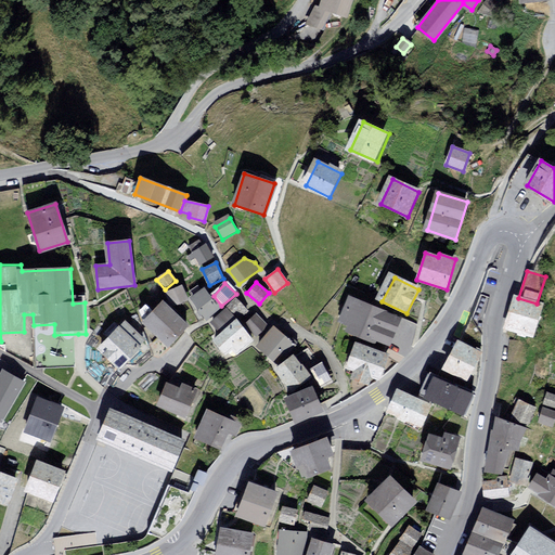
[(171,306),(186,299),(181,286),(166,292),(171,306)]
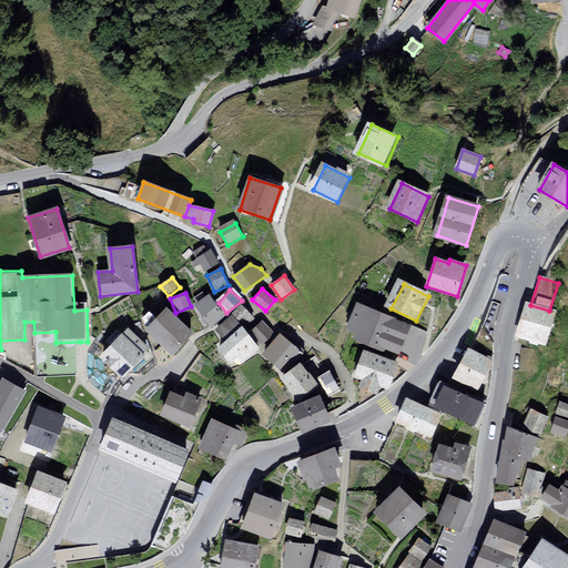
[(209,295),(195,305),(211,325),(226,313),(219,303),(216,304),(209,295)]
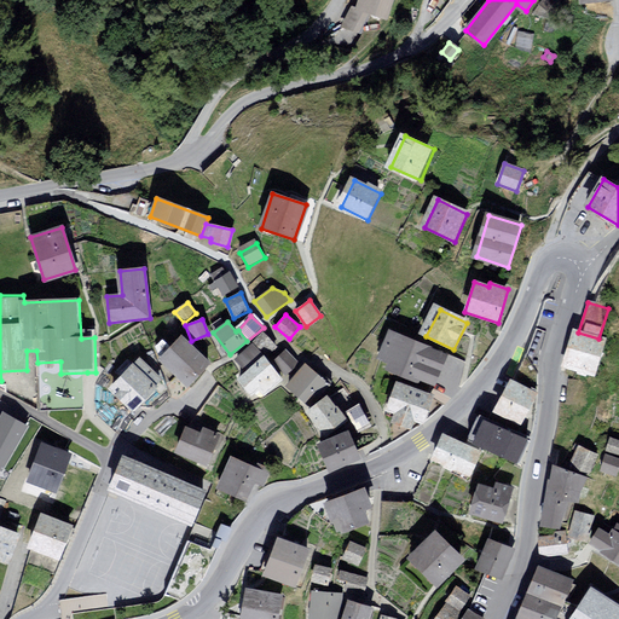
[(578,333),(574,331),(563,365),(594,375),(603,341),(599,339),(578,333)]
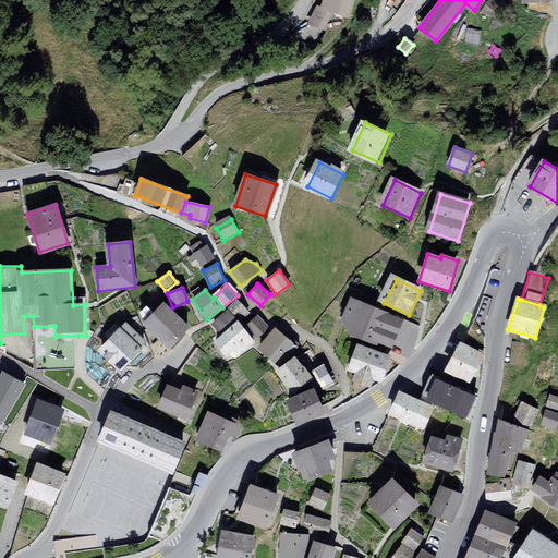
[(249,313),(237,301),(228,308),(239,320),(249,313)]
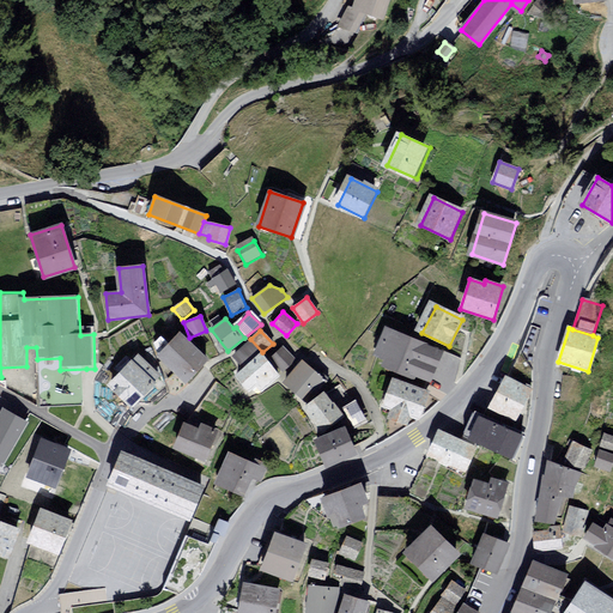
[(443,352),(386,331),(376,354),(388,358),(384,368),(430,384),(443,352)]
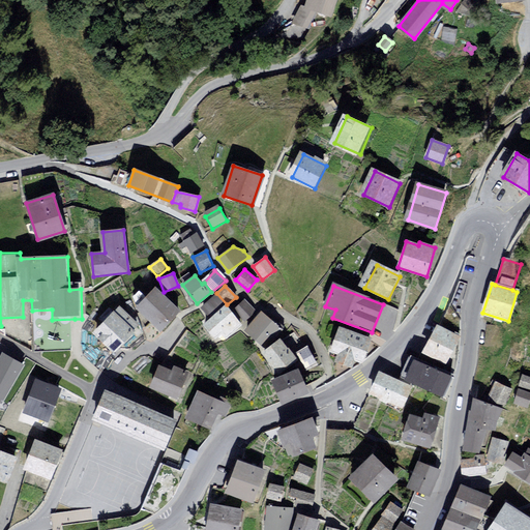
[(160,330),(179,311),(155,289),(137,307),(160,330)]
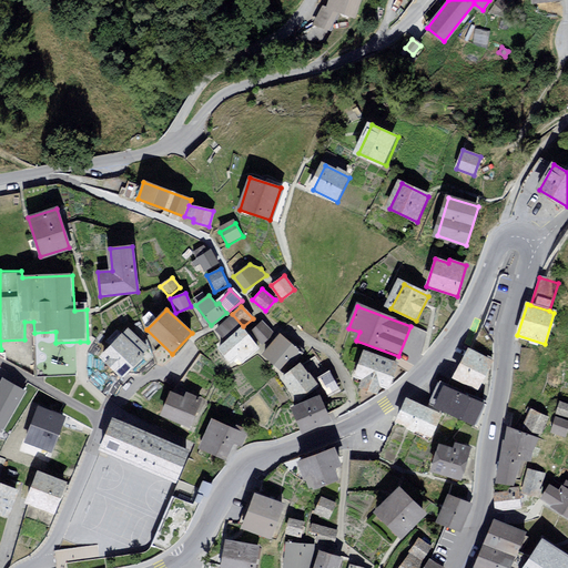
[(257,347),(231,317),(216,330),(226,342),(219,348),(230,362),(237,356),(242,362),(257,347)]
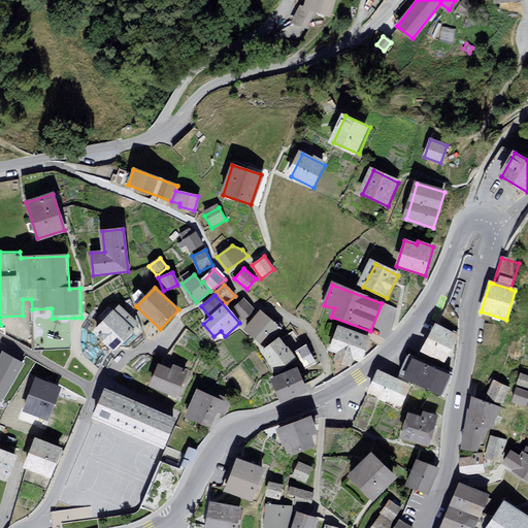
[(254,309),(243,298),(233,308),(243,319),(254,309)]
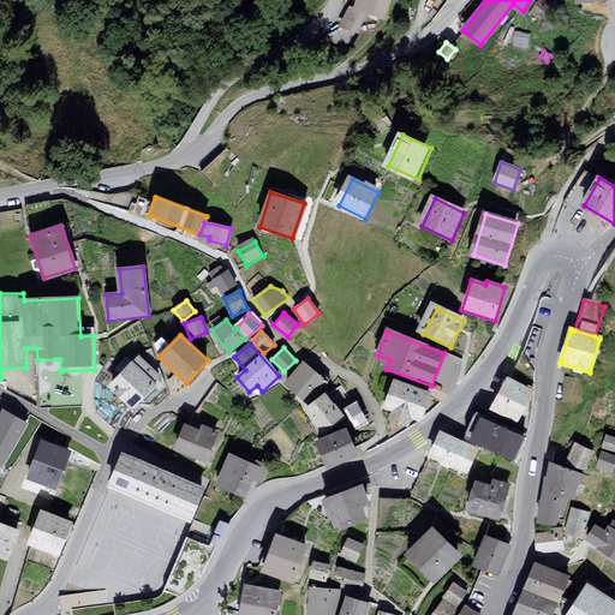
[(109,386),(132,407),(154,384),(153,383),(159,377),(138,357),(109,386)]
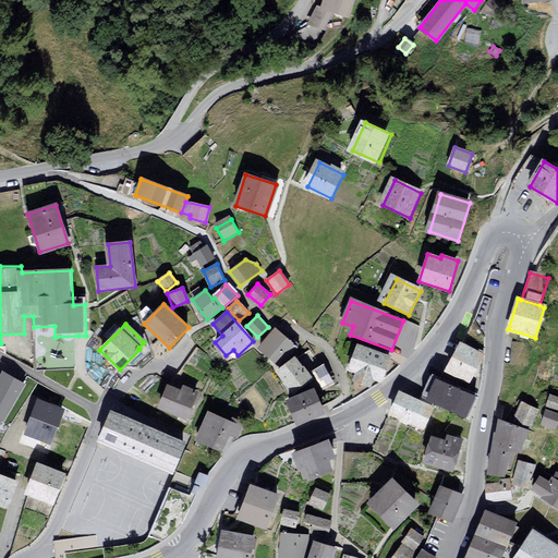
[(276,329),(257,348),(277,366),(295,347),(276,329)]
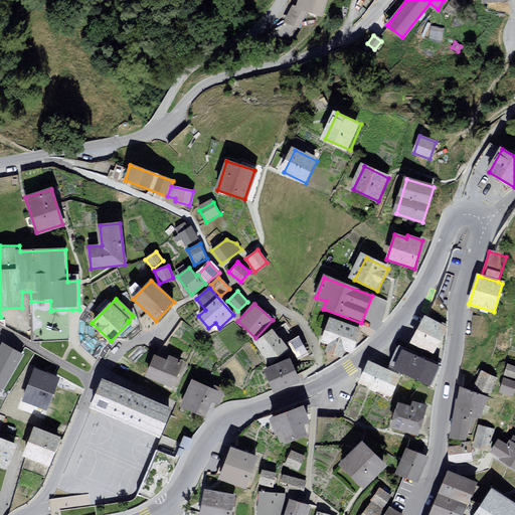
[(362,330),(333,319),(325,341),(332,343),(329,351),(343,356),(346,348),(354,351),(362,330)]
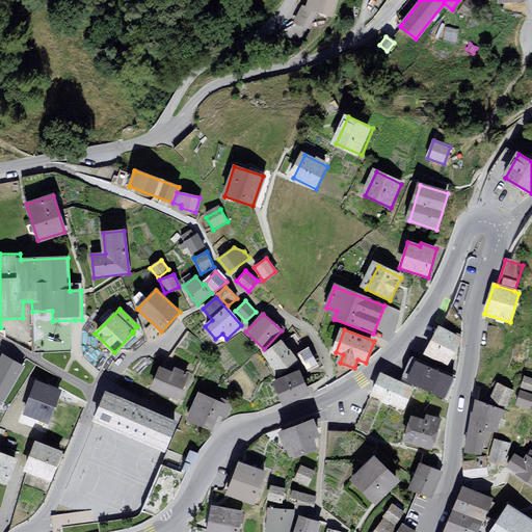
[(462,341),(442,329),(427,355),(448,366),(462,341)]
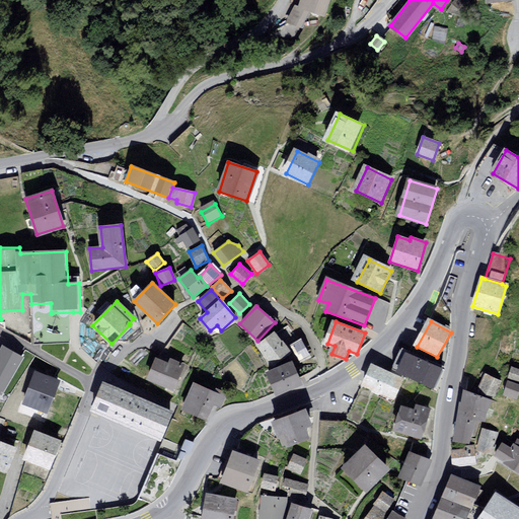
[(288,352),(274,334),(260,345),(274,363),(288,352)]
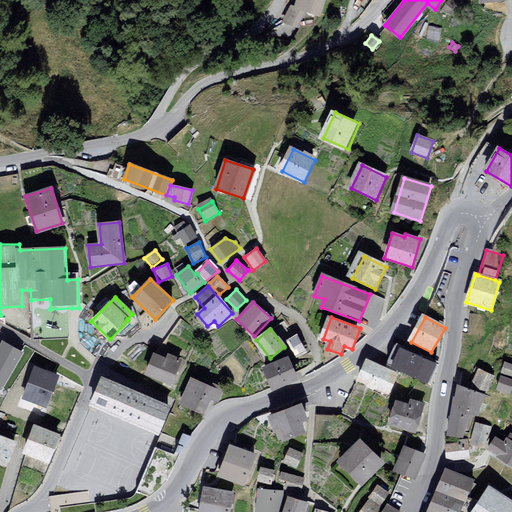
[(305,352),(296,336),(285,342),(294,358),(305,352)]
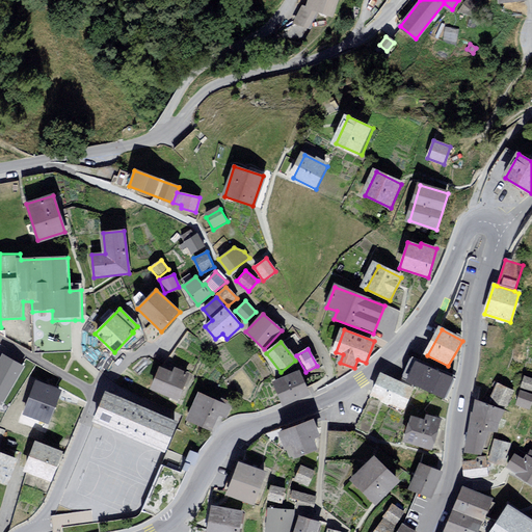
[(22,366),(3,356),(0,362),(0,402),(2,404),(22,366)]
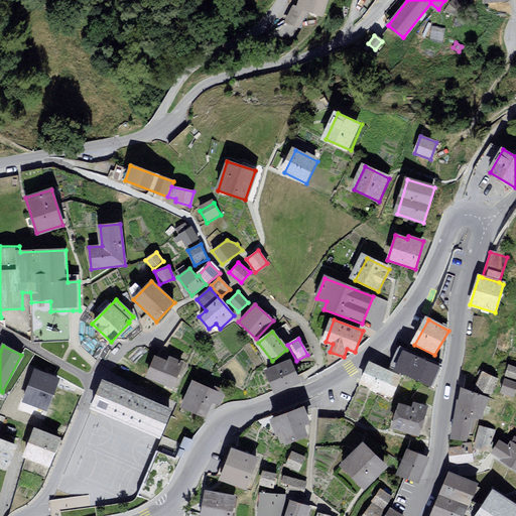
[(441,368),(406,353),(399,370),(433,385),(436,380),(438,373),(441,368)]
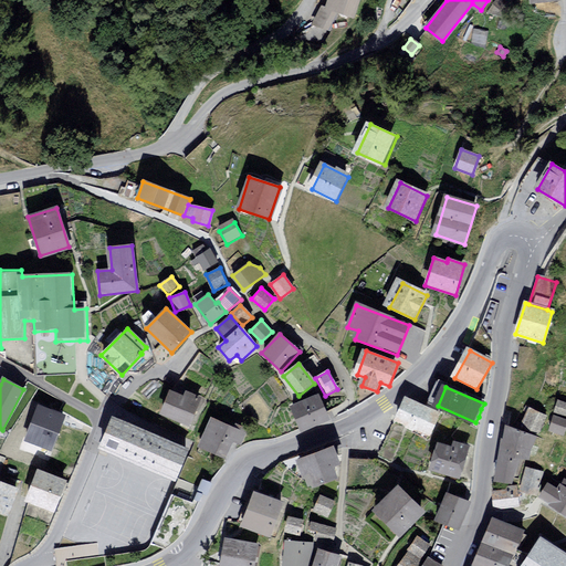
[(170,391),(160,413),(190,427),(202,398),(187,391),(185,398),(170,391)]
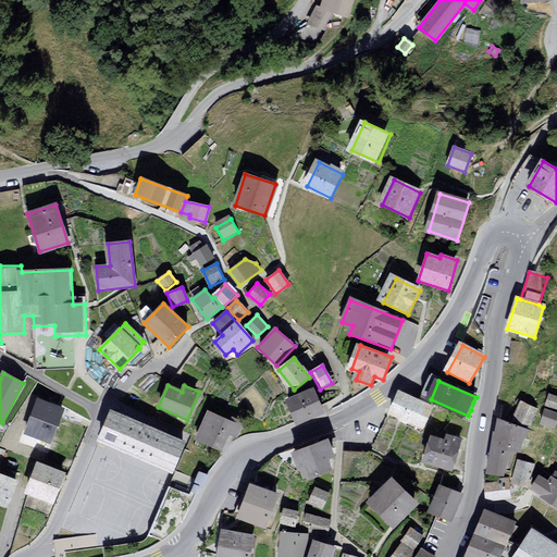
[(318,391),(291,400),(298,422),(325,412),(318,391)]
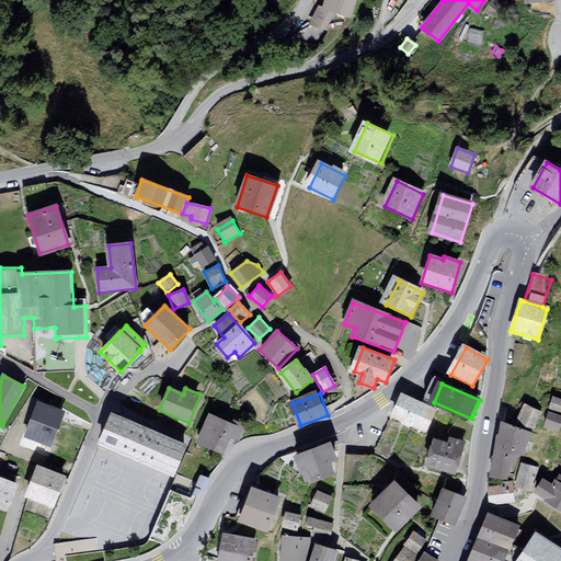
[(435,412),(405,398),(396,418),(425,432),(435,412)]
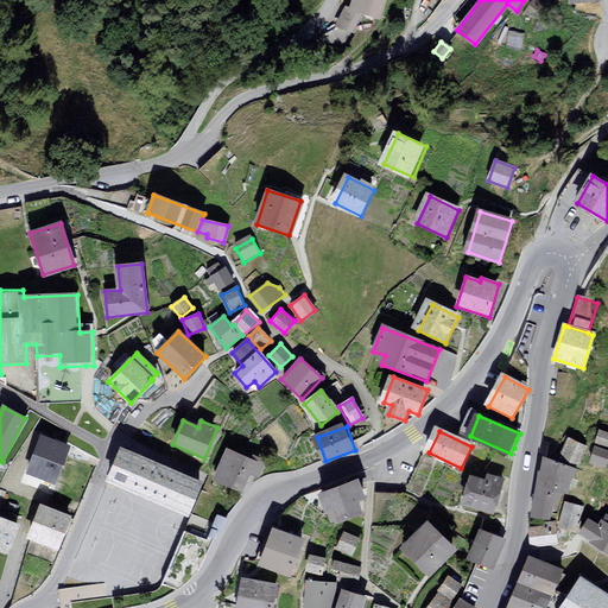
[(607,436),(600,435),(597,445),(607,447),(607,436)]
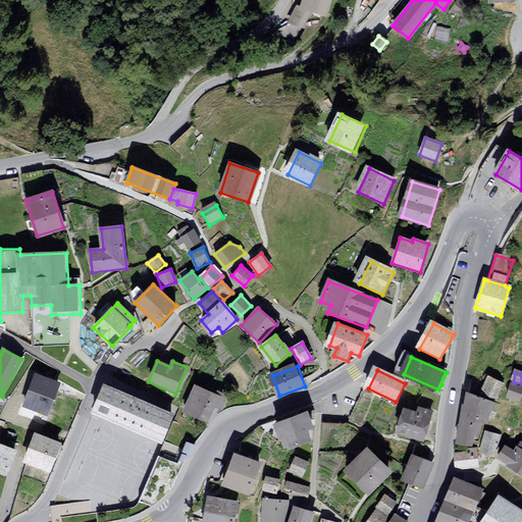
[(58,384),(36,375),(24,405),(47,413),(58,384)]
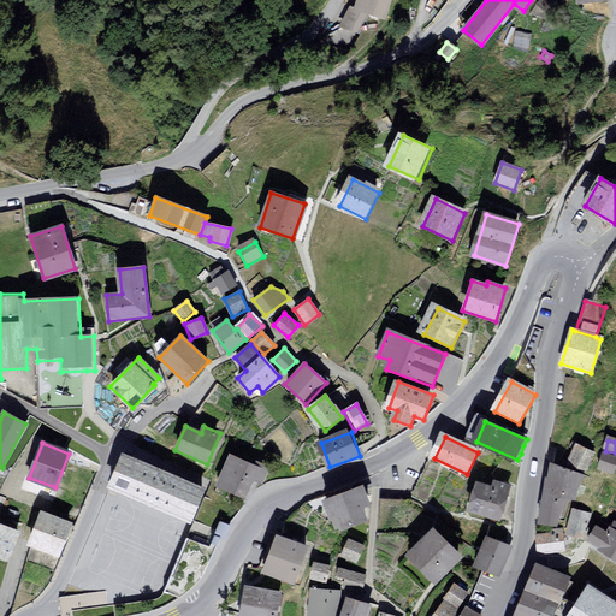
[(575,445),(566,471),(585,478),(596,452),(575,445)]
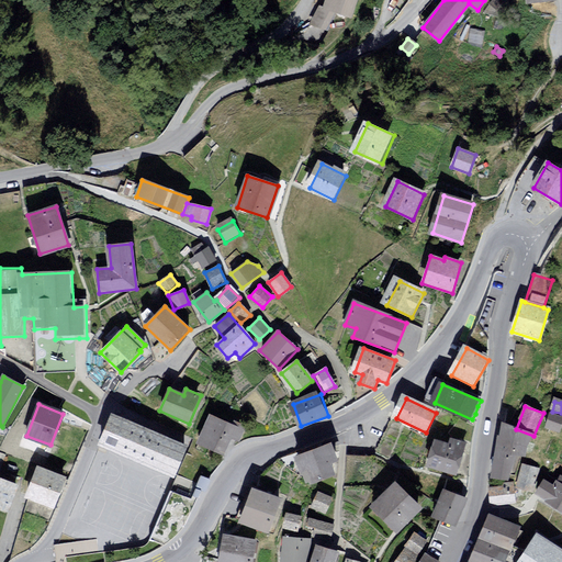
[(188,447),(114,415),(102,444),(110,447),(176,475),(188,447)]
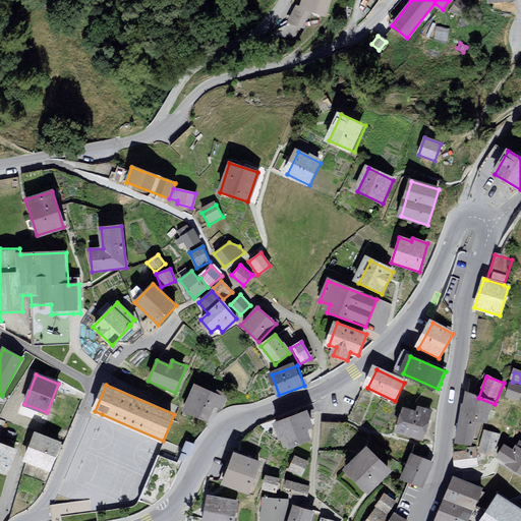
[(520,391),(520,388),(511,386),(507,397),(518,400),(520,391)]
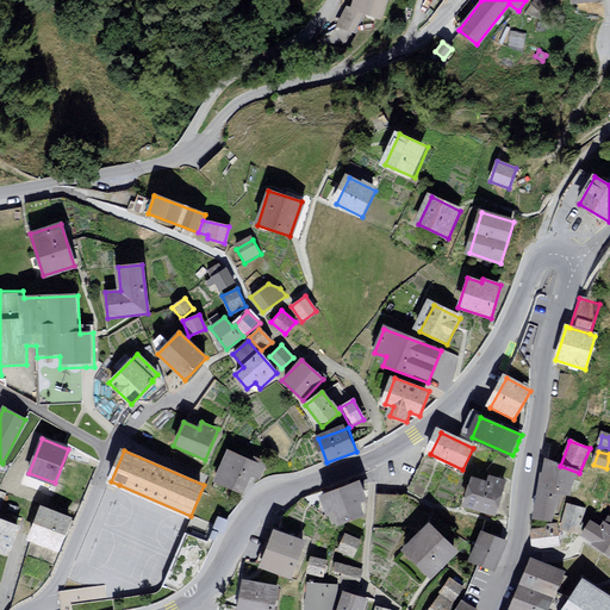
[(263,467),(228,453),(216,481),(243,492),(250,474),(259,478),(263,467)]
